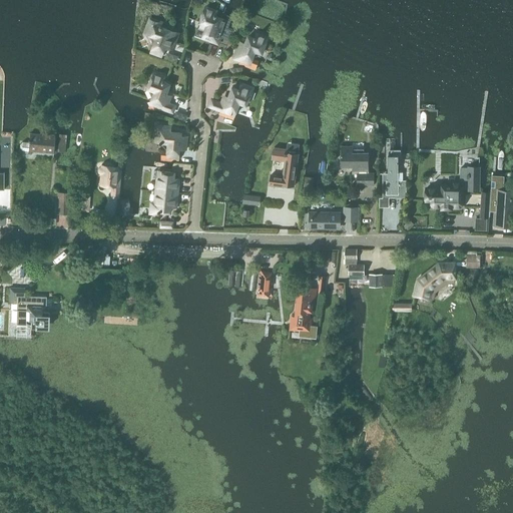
[(205,6),(199,22),(206,25),(203,33),(202,38),(211,42),(218,44),(223,30),(226,31),(227,27),(229,21),(223,19),(222,18),(221,18),(215,15),(216,11),(205,6)]
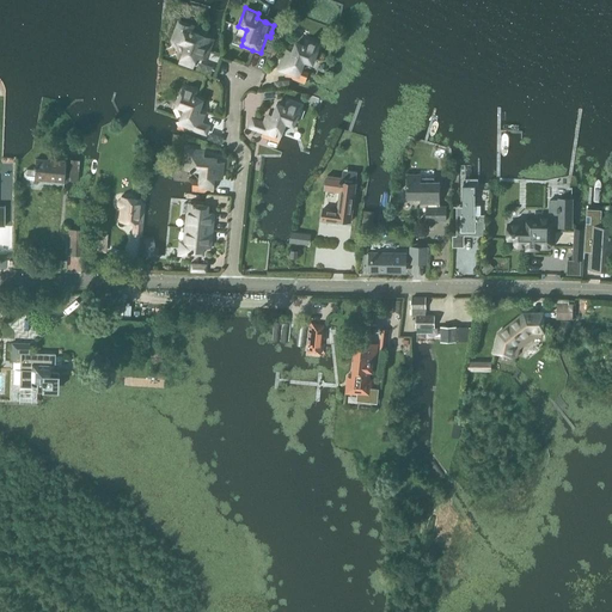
[(206,61),(214,40),(191,32),(194,28),(179,23),(173,41),(187,44),(179,63),(193,68),(195,60),(191,59),(193,55),(206,61)]
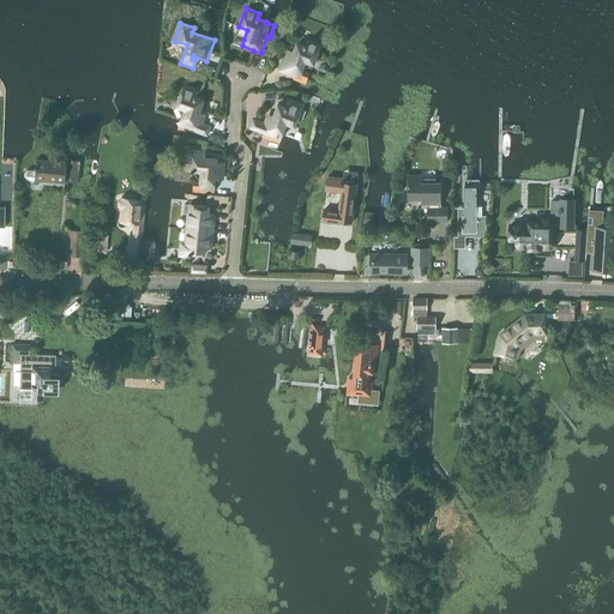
[(319,47),(306,42),(305,46),(296,43),(293,53),(289,50),(287,55),(284,54),(278,70),(288,73),(286,78),(305,84),(309,71),(302,68),(305,61),(313,64),(319,47)]
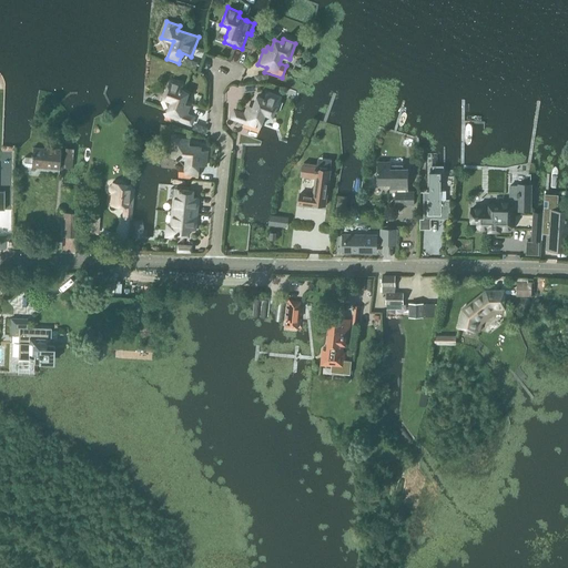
[(306,63),(304,60),(301,58),(297,60),(295,63),(297,67),(301,69),(304,67),(306,63)]
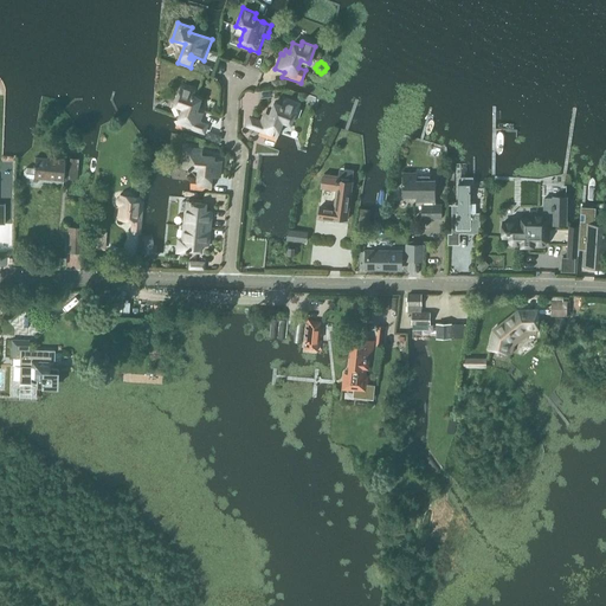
[(204,133),(207,126),(197,122),(200,113),(197,111),(200,100),(193,97),(194,92),(181,88),(174,104),(182,108),(175,128),(187,133),(189,128),(204,133)]
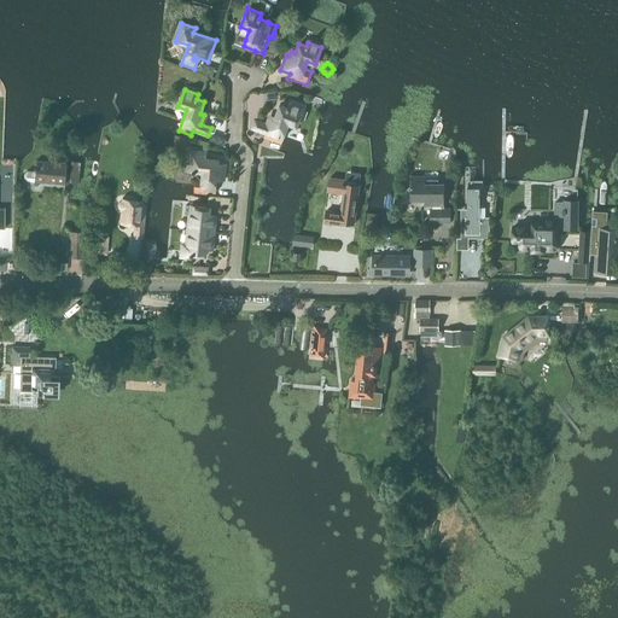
[(303,109),(290,104),(287,109),(280,105),(275,117),(272,116),(268,124),(255,120),(252,128),(266,133),(268,128),(284,134),(289,123),(296,127),(303,109)]
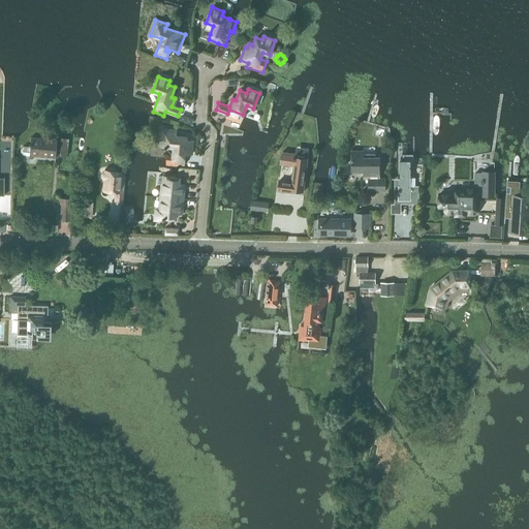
[(191,154),(193,141),(186,141),(187,136),(176,135),(176,132),(162,130),(161,146),(174,148),(173,157),(165,156),(164,165),(181,167),(182,153),(191,154)]
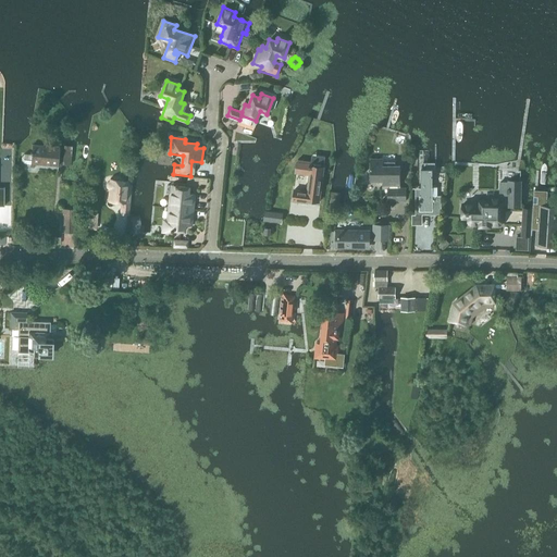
[(58,166),(59,147),(32,145),(32,155),(25,153),(22,157),(21,160),(24,164),(31,164),(31,168),(34,168),(34,164),(58,166)]
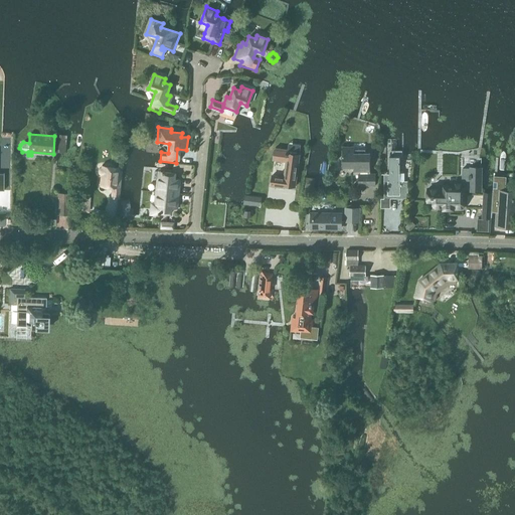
[(64,153),(66,135),(58,134),(57,152),(64,153)]
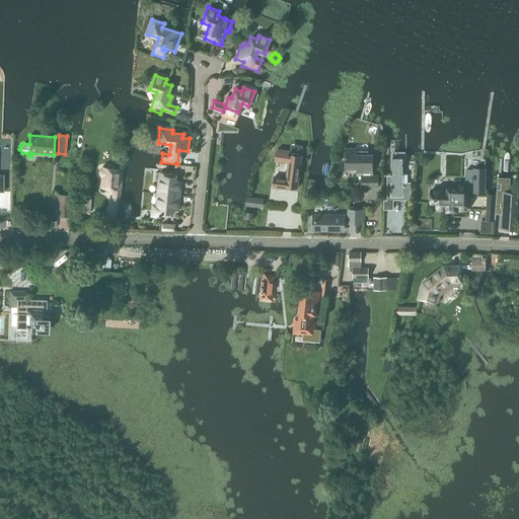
[(373,174),(373,153),(368,153),(368,150),(357,150),(357,147),(345,147),(345,168),(356,168),(356,175),(361,175),(361,187),(378,187),(378,174),(373,174)]
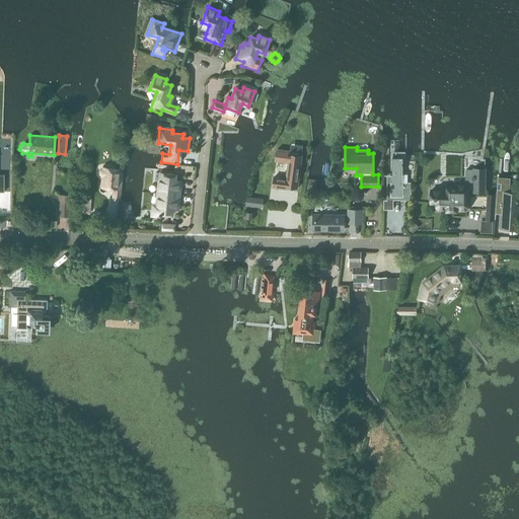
[(274,175),(273,188),(288,190),(288,187),(298,189),(302,155),(290,154),(290,150),(278,148),(278,150),(276,150),(275,161),(288,163),(286,176),(285,177),(274,175)]
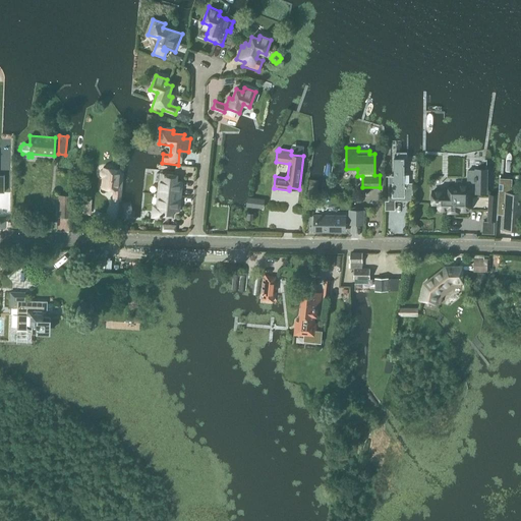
[(404,174),(404,158),(394,158),(394,182),(392,182),(392,197),(412,197),(412,182),(408,182),(408,174),(404,174)]
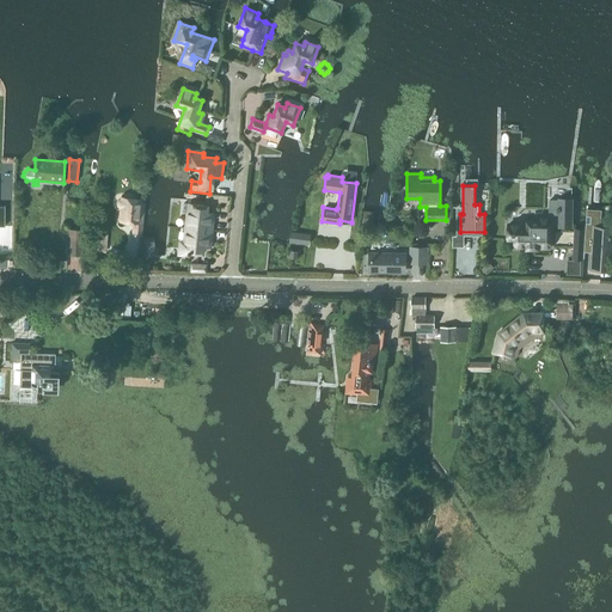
[(141,237),(144,204),(136,203),(136,200),(122,197),(122,199),(120,200),(118,201),(117,203),(117,206),(117,207),(118,208),(121,208),(120,221),(133,224),(132,237),(141,237)]
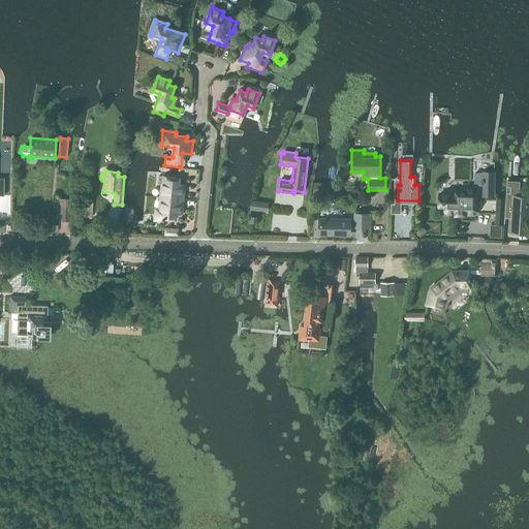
[(439,193),(439,208),(445,208),(445,213),(456,213),(456,214),(465,214),(465,213),(476,213),(476,195),(484,195),(494,196),(494,173),(484,172),(484,173),(474,173),(474,188),(465,188),(465,191),(456,191),(456,194),(439,193)]
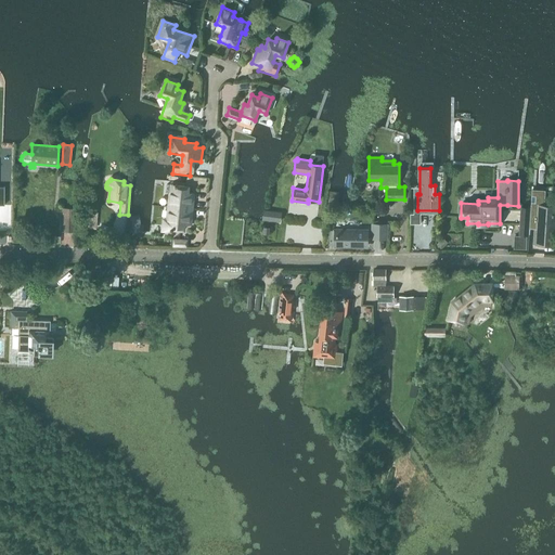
[(178,185),(179,184),(176,184),(176,185),(171,184),(170,193),(170,197),(171,197),(170,206),(193,209),(194,196),(189,196),(190,186),(178,185)]
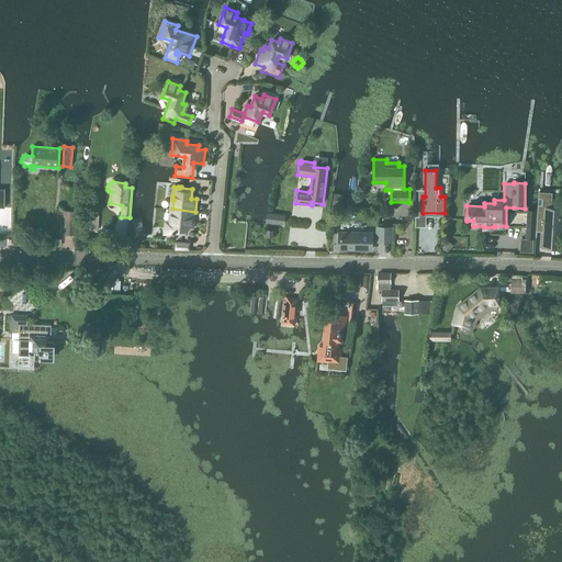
[(539,193),(537,232),(542,232),(541,247),(559,248),(561,212),(550,211),(551,193),(539,193)]
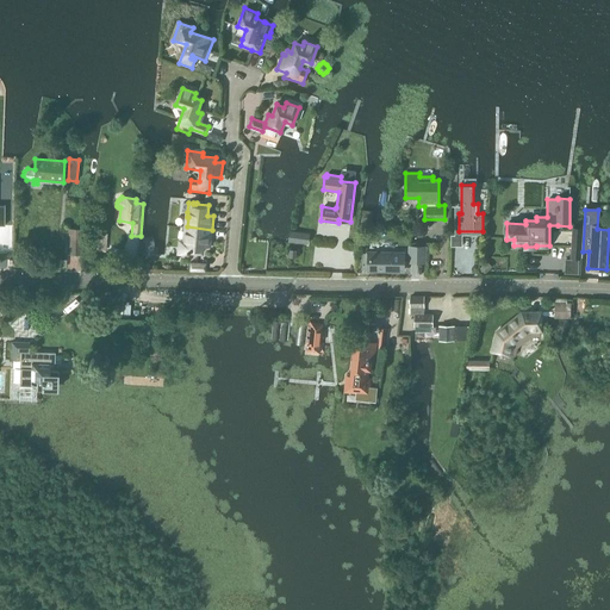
[(210,243),(212,230),(187,226),(187,237),(185,236),(185,242),(184,250),(188,251),(188,253),(191,253),(191,251),(204,253),(204,242),(210,243)]
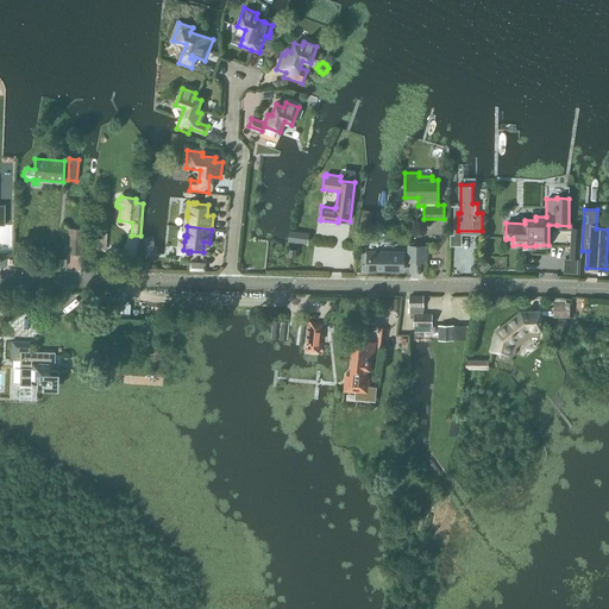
[(81,253),(82,240),(79,240),(79,230),(68,230),(68,252),(81,253)]
